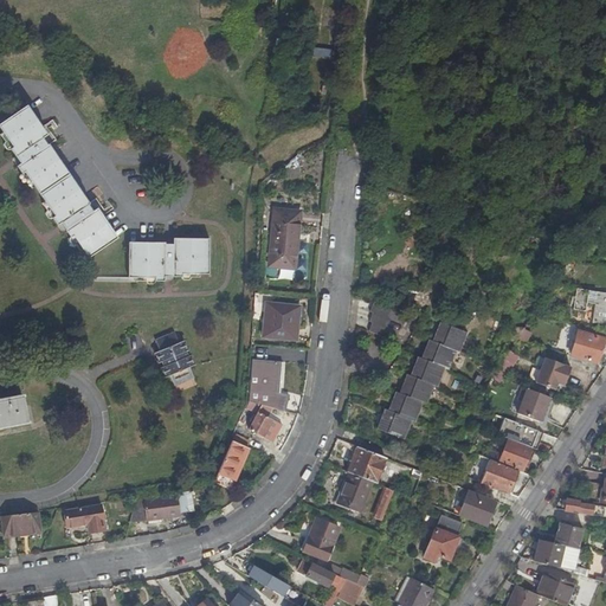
[(27,108),(24,109),(40,133),(43,130),(27,108)]
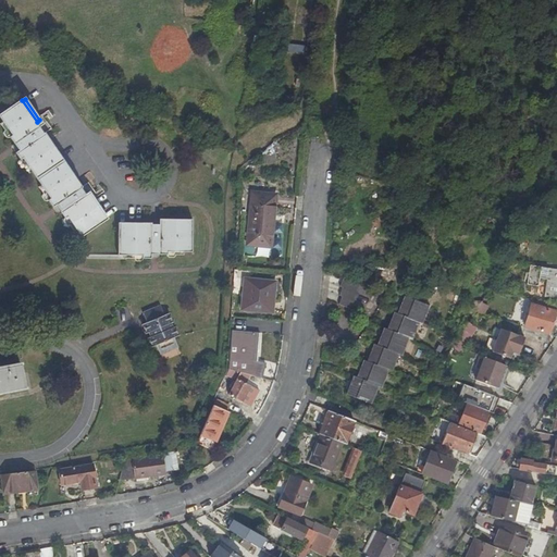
[(37,122),(22,100),(0,115),(0,120),(12,137),(10,138),(20,151),(16,155),(22,162),(25,160),(50,198),(47,199),(53,207),(57,205),(66,219),(69,217),(82,237),(106,220),(91,200),(95,197),(98,195),(88,182),(81,185),(77,180),(74,182),(49,144),(51,143),(47,135),(52,131),(44,118),(39,120),(37,122)]
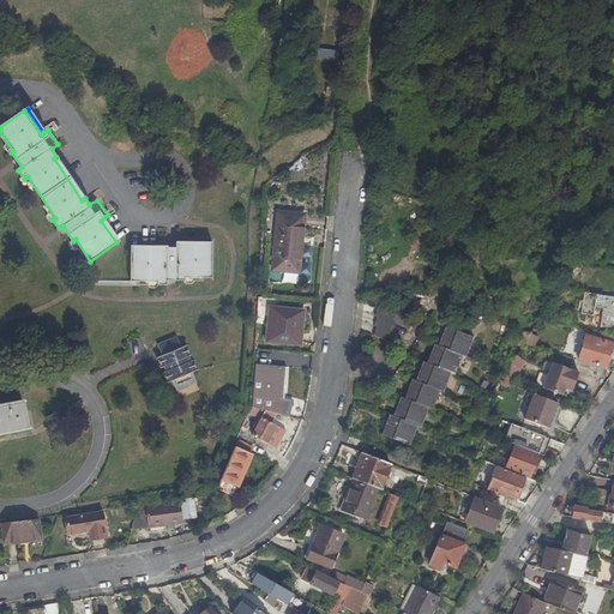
[(85,198),(56,157),(54,158),(82,200),(85,198)]
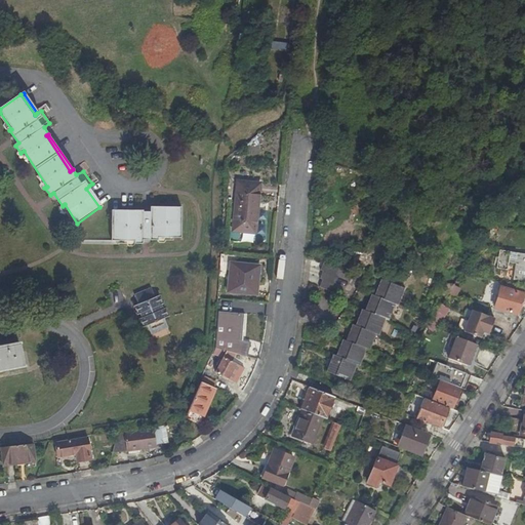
[(254,233),(259,185),(238,183),(233,231),(254,233)]
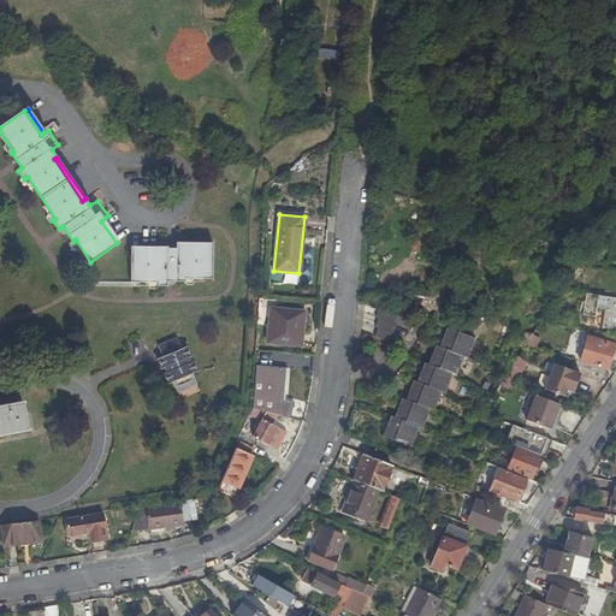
[(101,221),(117,243),(120,241),(105,218),(101,221)]
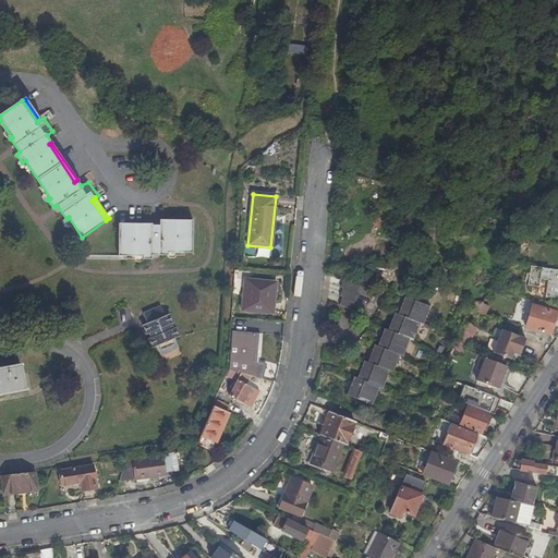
[(143,227),(118,227),(118,256),(142,256),(142,259),(152,259),(152,255),(167,255),(167,252),(192,253),(192,220),(159,219),(159,227),(152,227),(152,225),(143,225),(143,227)]
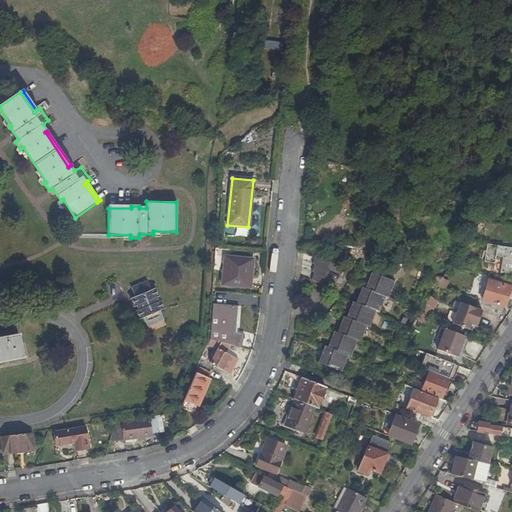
[(480,221),(468,240),(476,242),(489,222),(480,221)]
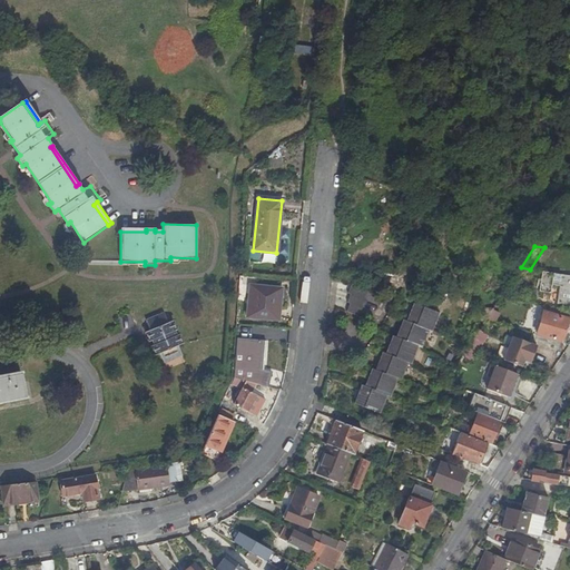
[(569,275),(542,271),(539,291),(550,293),(551,284),(560,286),(557,303),(569,305),(569,275)]
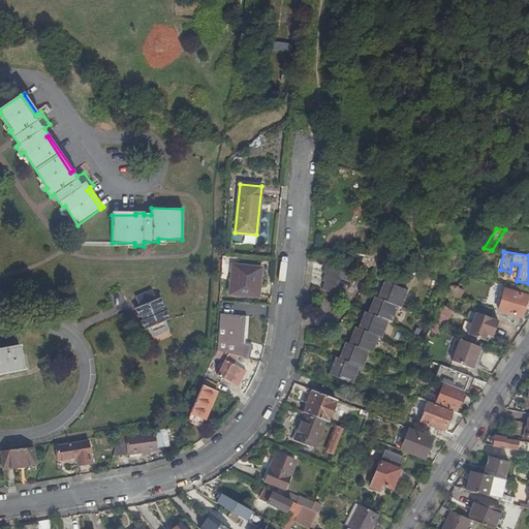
[(338,278),(341,271),(325,263),(322,272),(325,273),(321,280),(325,282),(322,288),(336,294),(339,288),(337,287),(341,280),(338,278)]
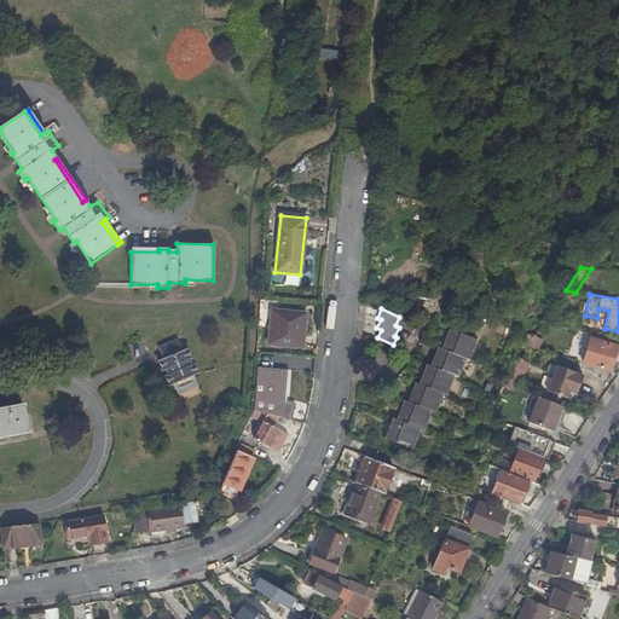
[(302,346),(306,313),(272,311),(270,343),(302,346)]
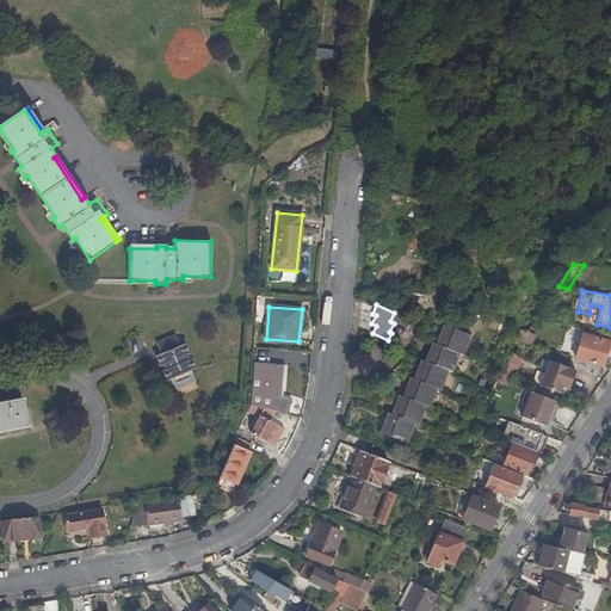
[(462,355),(469,337),(444,326),(437,344),(433,343),(426,363),(421,360),(414,380),(411,378),(403,397),(400,396),(392,414),(388,413),(381,432),(406,442),(413,424),(417,425),(425,407),(427,408),(436,389),(440,390),(448,372),(450,374),(460,353),(462,355)]
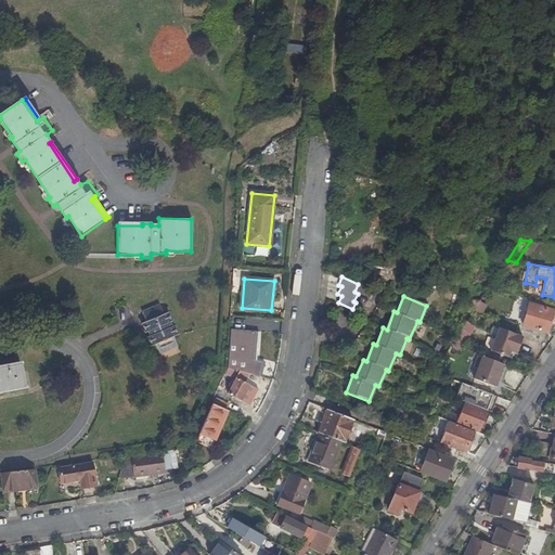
[(474,299),(468,309),(480,314),(486,306),(474,299)]
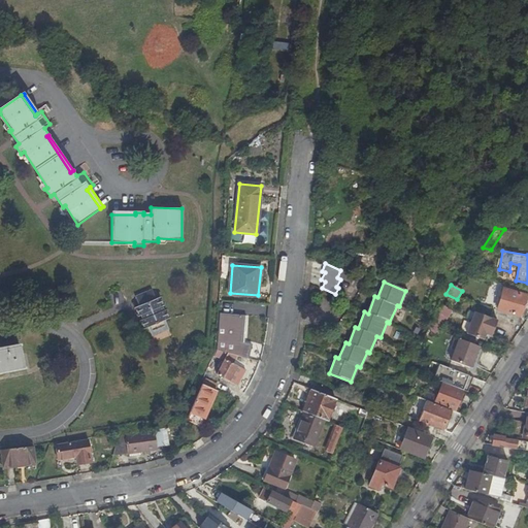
[(527,296),(503,289),(497,309),(516,316),(519,317),(523,304),(526,305),(527,297),(527,296)]
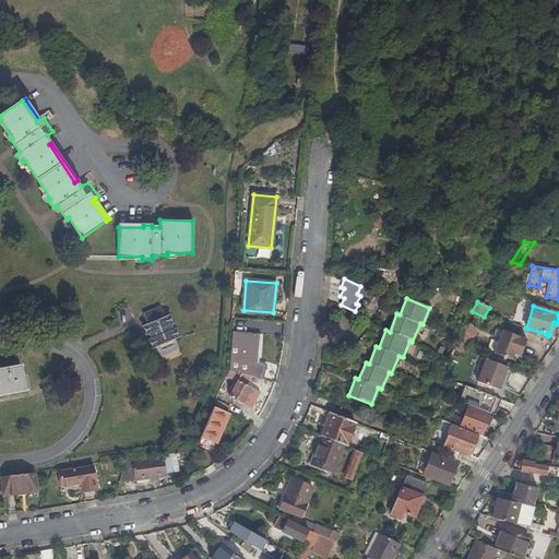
[(146,334),(149,332),(152,331),(154,335),(151,337),(147,339),(152,347),(157,345),(162,354),(179,346),(175,339),(179,336),(176,326),(175,326),(173,323),(174,322),(169,313),(166,316),(162,307),(144,314),(147,323),(143,325),(146,334)]
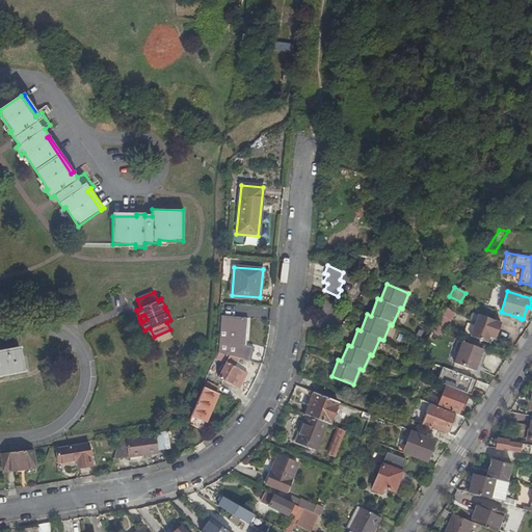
[(453,312),(448,309),(437,323),(433,329),(440,331),(443,325),(446,326),(453,312)]
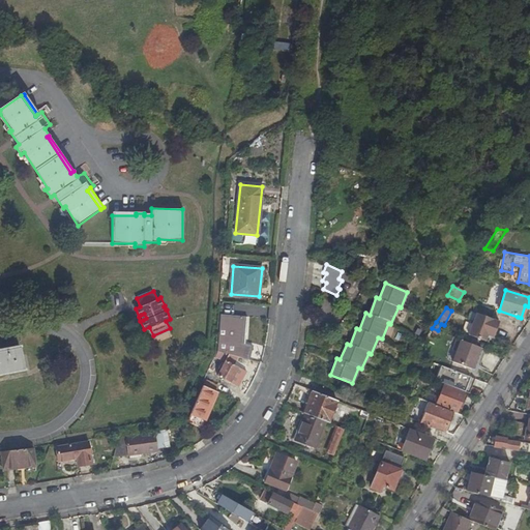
[(516,325),(518,317),(495,310),(493,318),(516,325)]
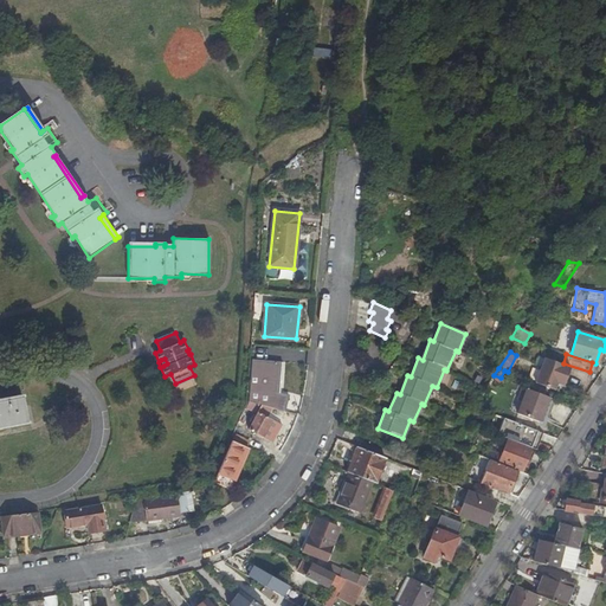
[(571,368),(545,358),(535,382),(554,389),(556,382),(563,385),(571,368)]
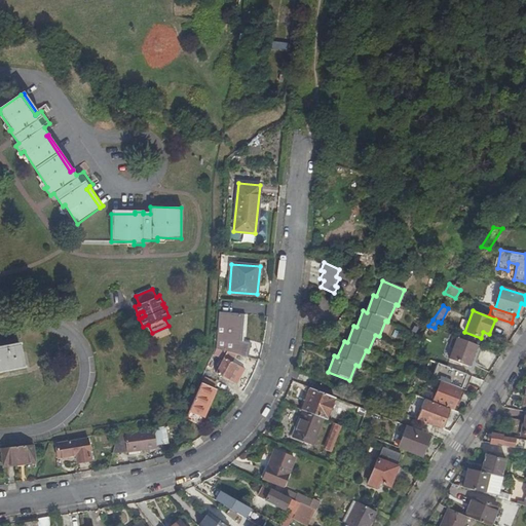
[(245,313),(219,311),(217,348),(247,357),(251,343),(242,342),(245,313)]
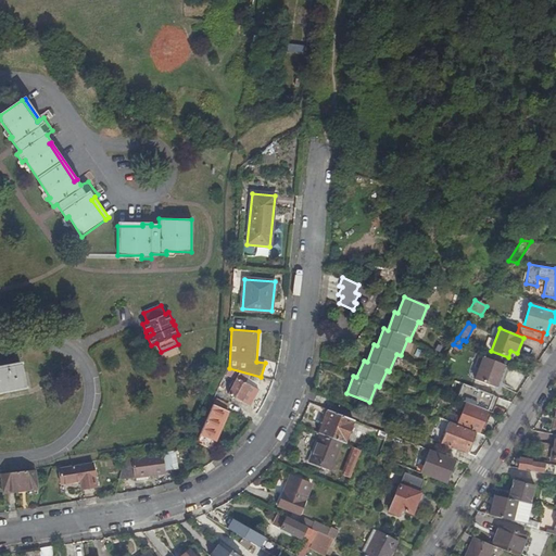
[(494,387),(503,364),(479,354),(475,366),(478,368),(475,379),(494,387)]
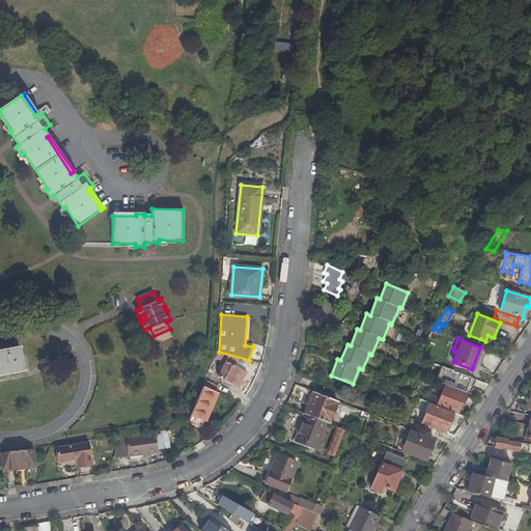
[(22,344),(9,346),(15,370),(26,368),(22,344)]
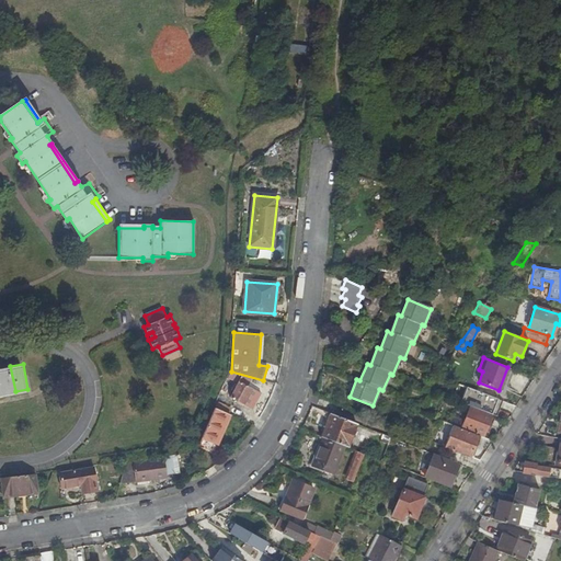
[(0,393),(15,391),(10,366),(0,368),(0,393)]
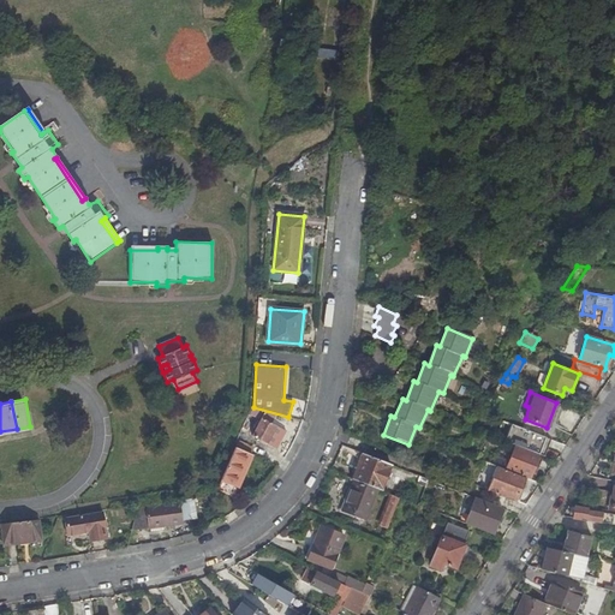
[(276,425),(261,418),(252,437),(267,443),(276,425)]
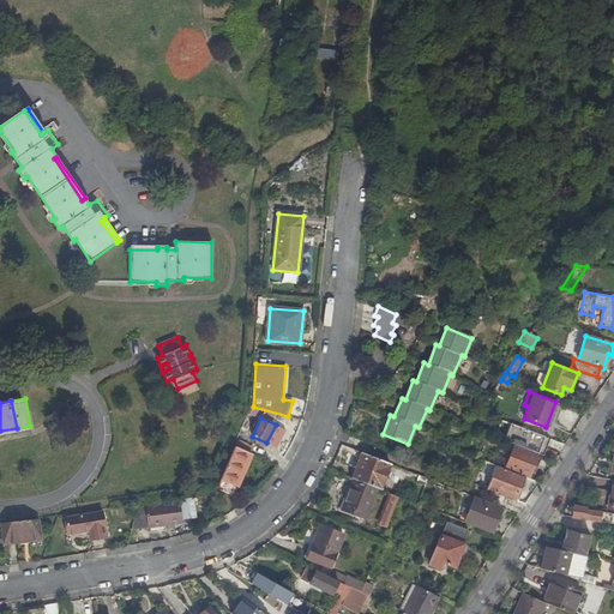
[(541,455),(548,438),(511,423),(505,440),(516,445),(539,453),(541,455)]
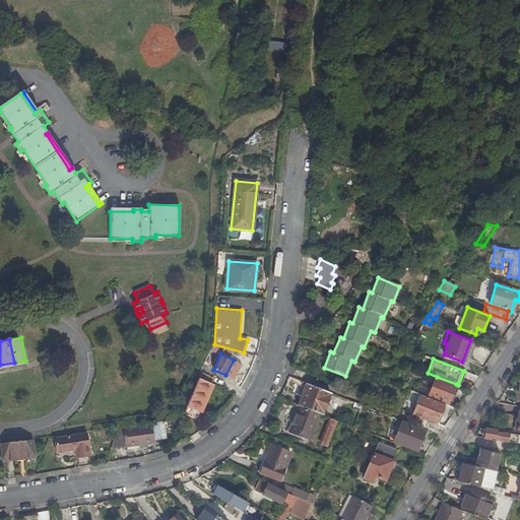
[(201,373),(199,378),(210,383),(213,378),(201,373)]
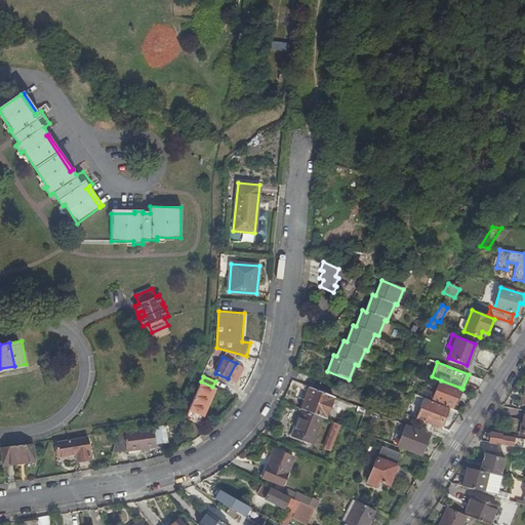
[(441,380),(433,401),(449,407),(452,408),(455,400),(457,397),(460,388),(441,380)]
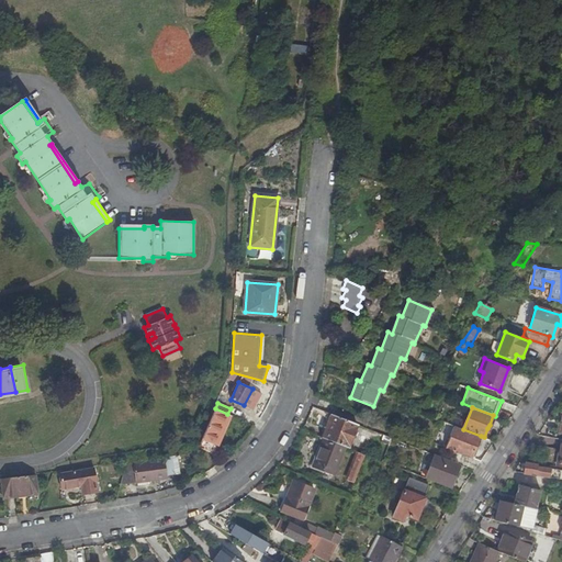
[(213,454),(231,415),(227,414),(215,408),(198,449),(213,454)]
